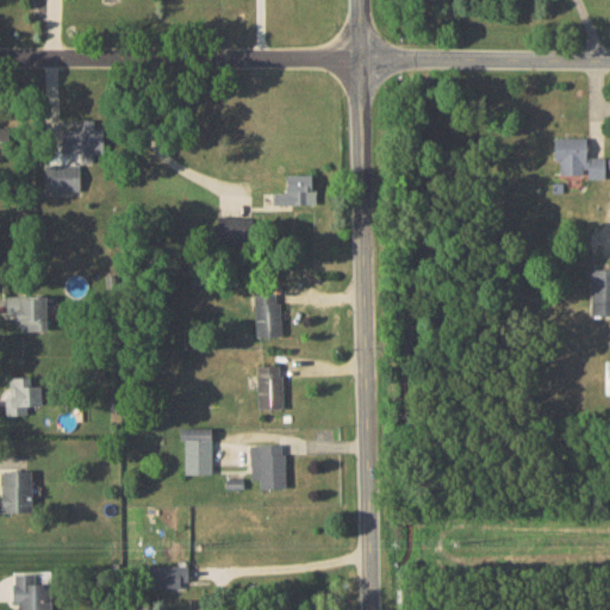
[(61,128),(61,151),(100,153),(101,119),(81,118),(81,129),(61,128)]
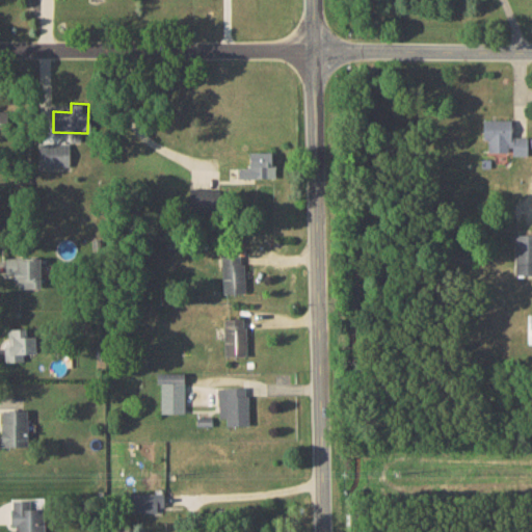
[(527,155),(527,136),(510,136),(510,120),(483,120),(482,140),(487,140),(487,152),(510,152),(510,155),(527,155)]
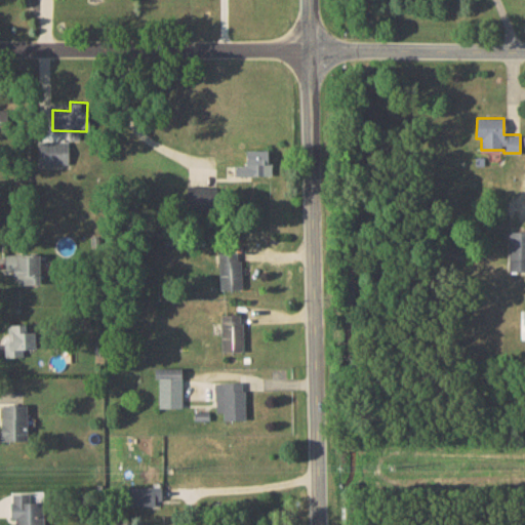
[(68,165),(69,142),(38,140),(38,165),(68,165)]
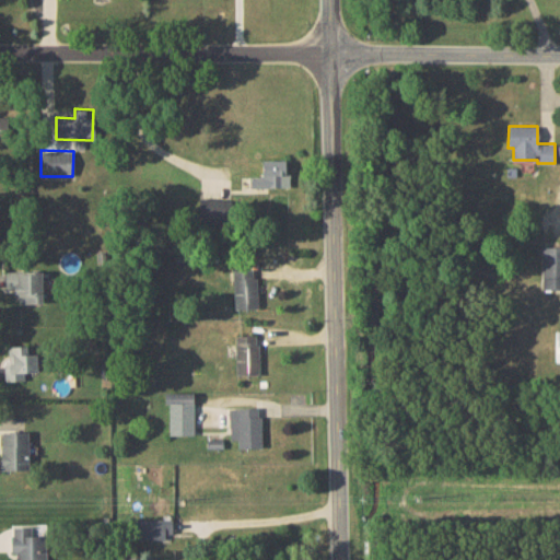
[(287,161),(263,160),(261,176),(249,175),(249,186),(286,187),(287,161)]
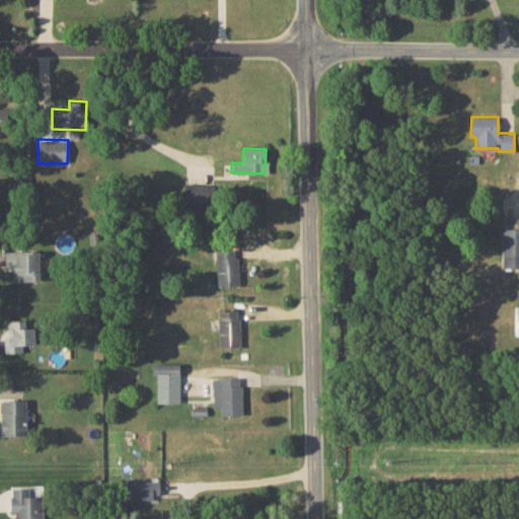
[(213,184),(184,183),(183,207),(212,208),(213,184)]
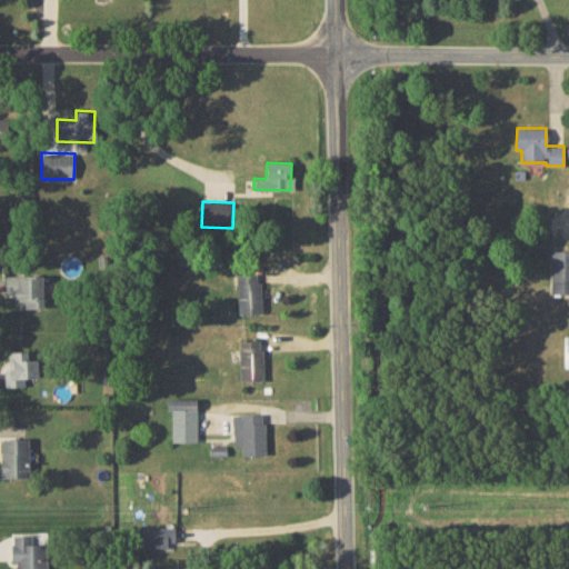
[(568,250),(550,251),(551,295),(568,293),(568,250)]
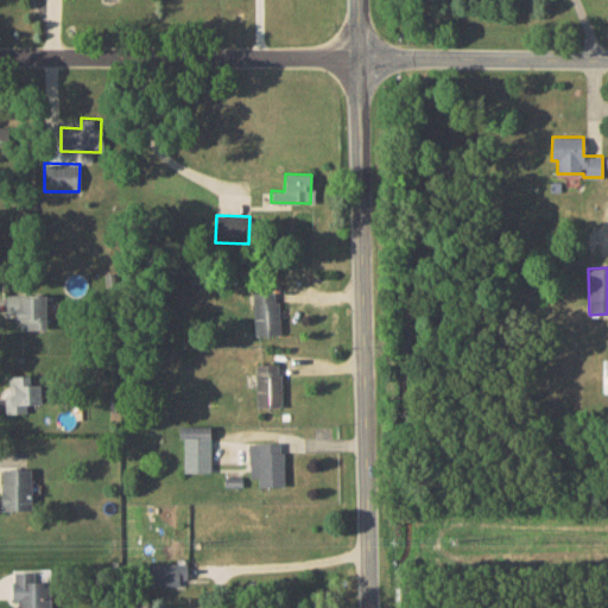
[(278,290),(253,291),(254,335),(279,334),(278,290)]
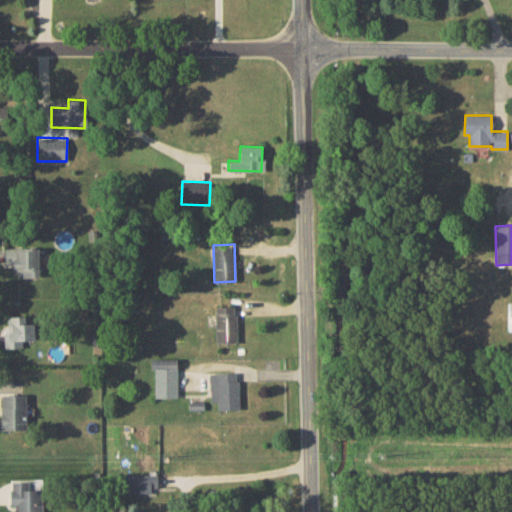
[(5,248),(5,263),(15,263),(15,277),(38,276),(37,246),(5,248)]
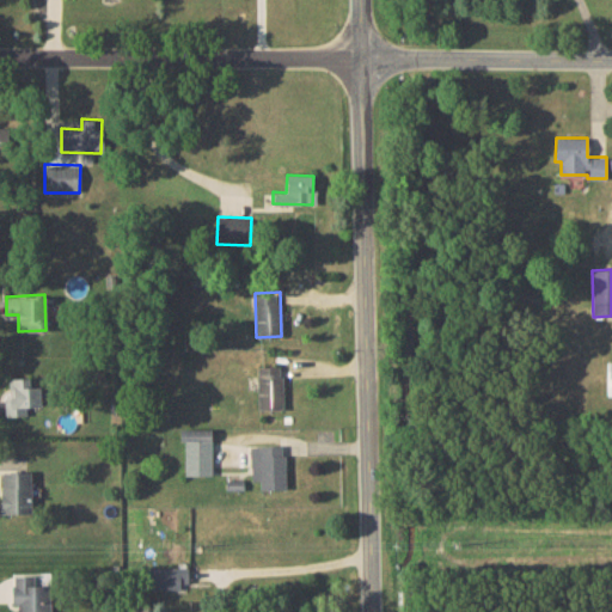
[(257,409),(282,409),(282,366),(256,366),(257,409)]
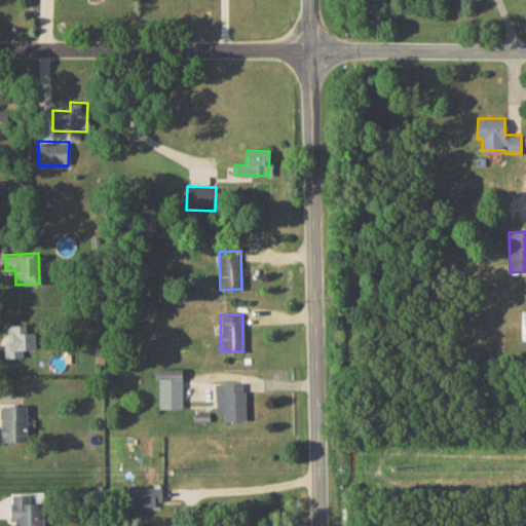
[(4,357),(23,357),(23,348),(36,348),(35,326),(22,326),(22,324),(12,325),(12,342),(4,343),(4,357)]
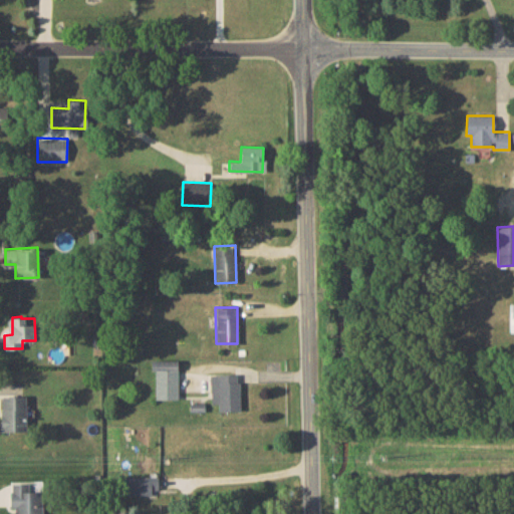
[(155,369),(155,399),(177,399),(178,359),(151,359),(151,369),(155,369)]
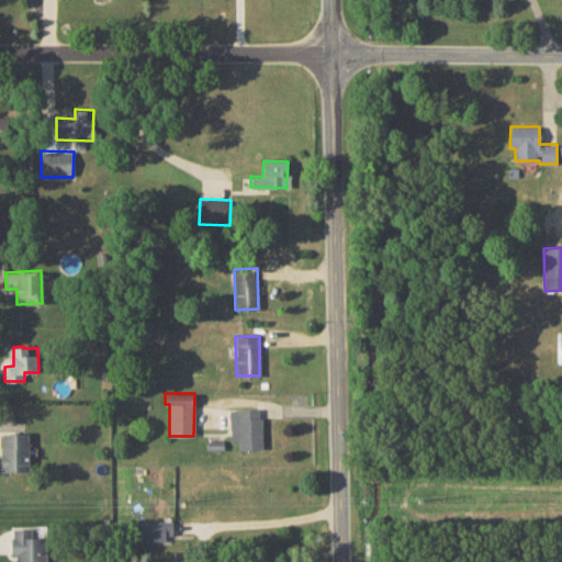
[(261,408),(229,408),(231,441),(238,441),(238,449),(261,449),(261,408)]
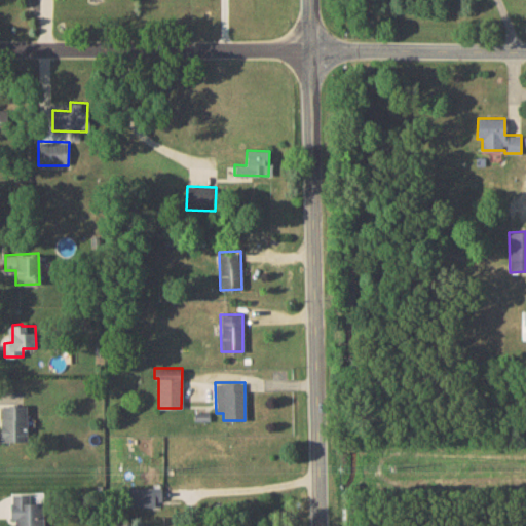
[(27,405),(2,404),(1,441),(26,442),(27,405)]
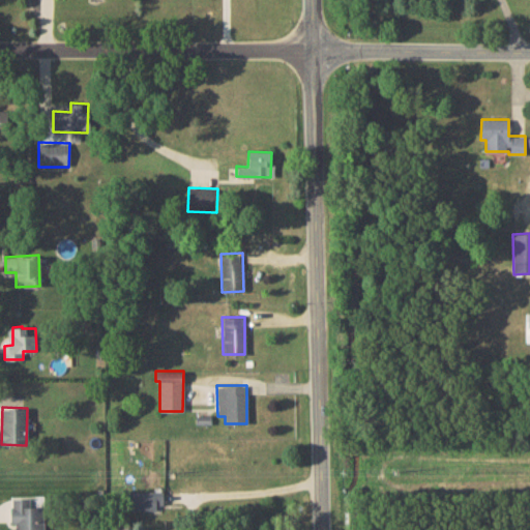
[(157,510),(164,510),(164,490),(125,492),(126,511),(157,510)]
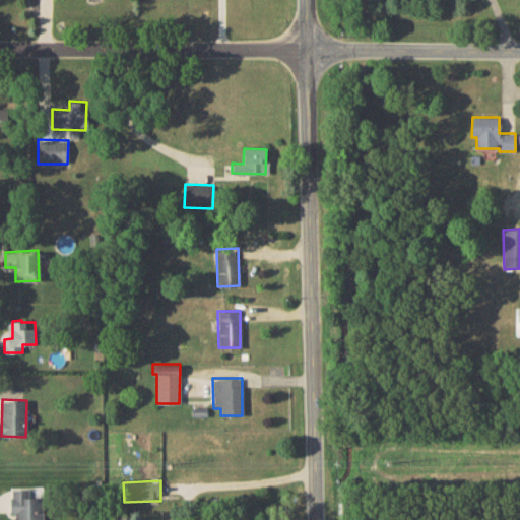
[(42,519),(42,496),(28,496),(28,491),(10,492),(10,514),(15,514),(14,519),(42,519)]
